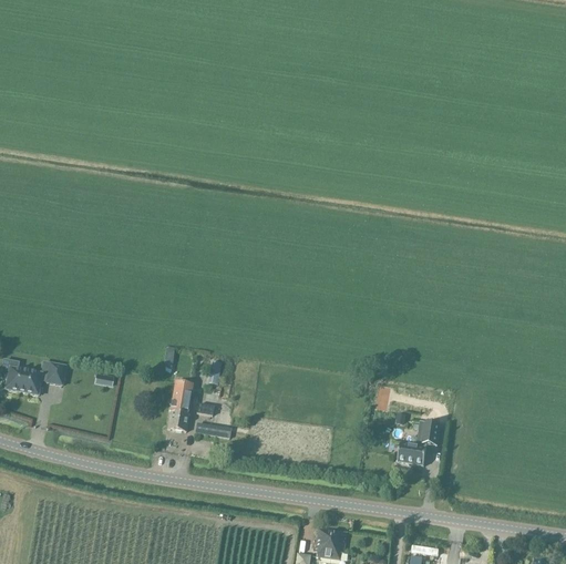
[(64,365),(48,362),(47,367),(41,366),(40,372),(8,367),(3,388),(37,395),(39,380),(61,383),(64,365)]
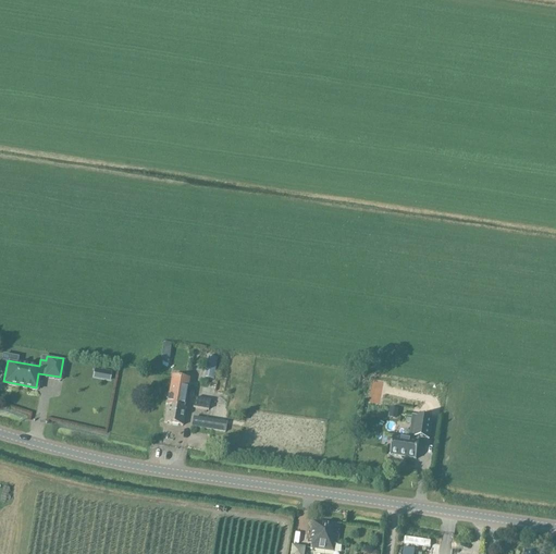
[(109,377),(111,369),(102,368),(101,376),(109,377)]
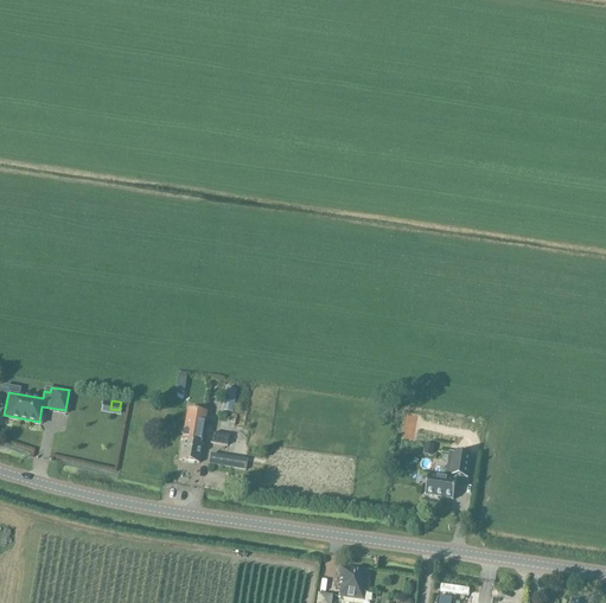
[(201,442),(205,410),(186,408),(179,459),(199,461),(202,442),(201,442)]
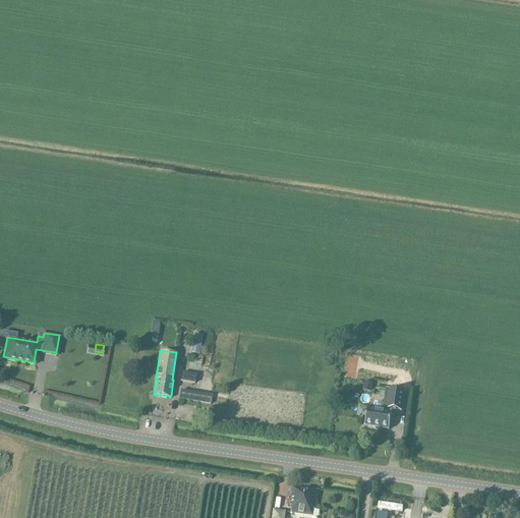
[(180,379),(194,381),(195,372),(181,369),(180,379)]
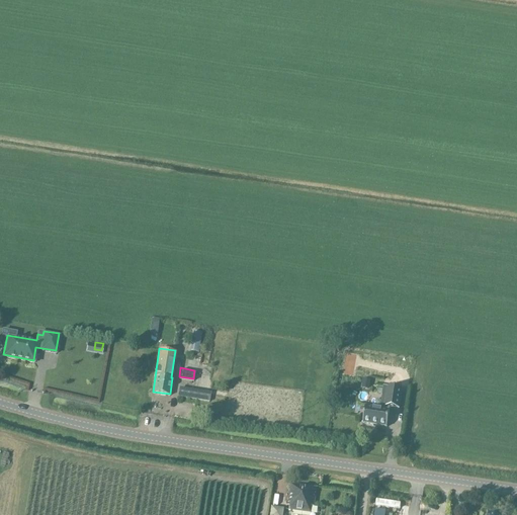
[(206,375),(194,373),(193,380),(205,382),(206,375)]
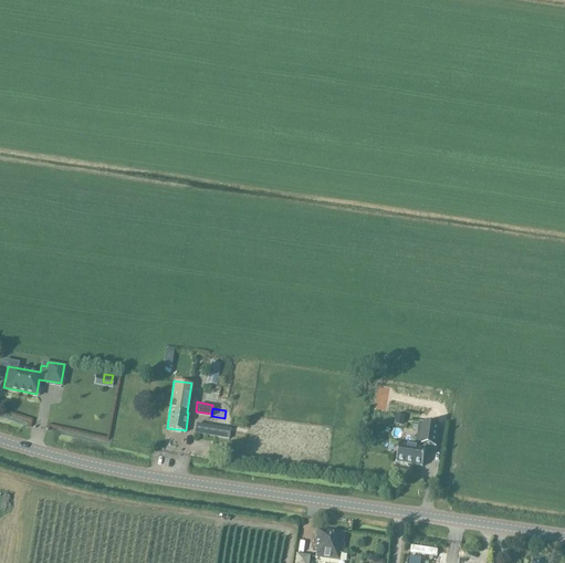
[(398,441),(396,460),(422,465),(426,442),(436,444),(439,423),(424,420),(419,445),(415,444),(398,441)]
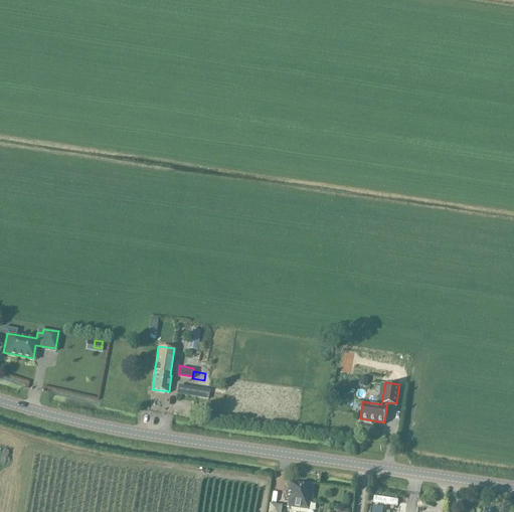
[(288,498),(287,504),(308,507),(309,501),(311,501),(314,482),(288,478),(285,497),(288,498)]
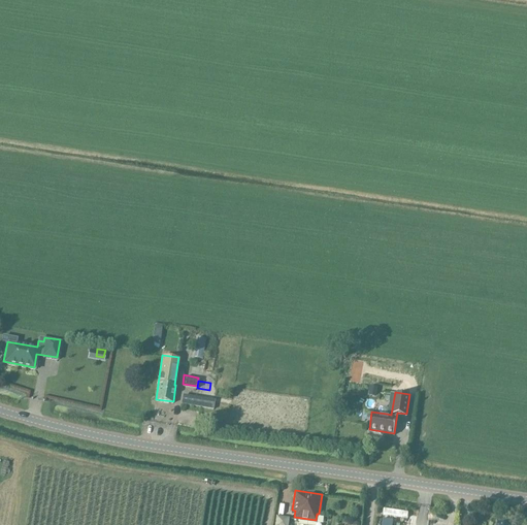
[(273,524),(286,524),(288,516),(275,514),(273,524)]
